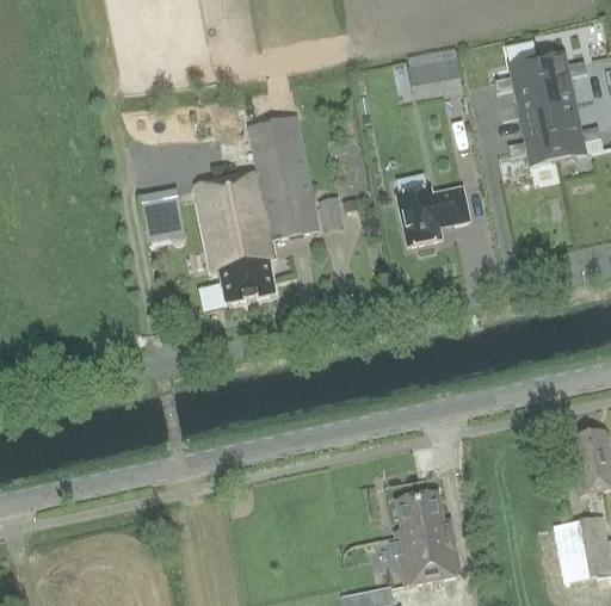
[(565,54),(537,60),(548,110),(575,104),(569,76),(587,73),(585,62),(567,66),(565,54)]
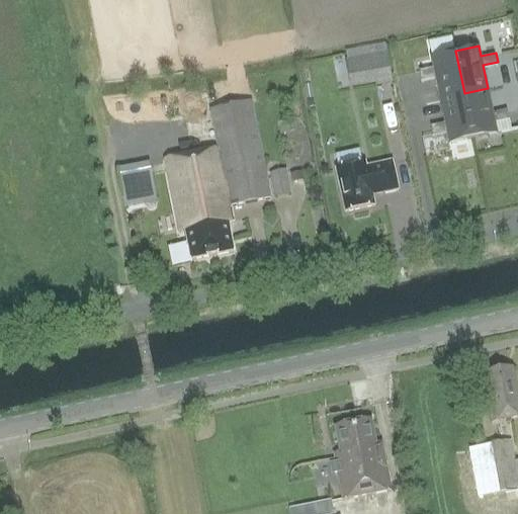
[(361,55),(366,79),(391,74),(385,50),(361,55)]
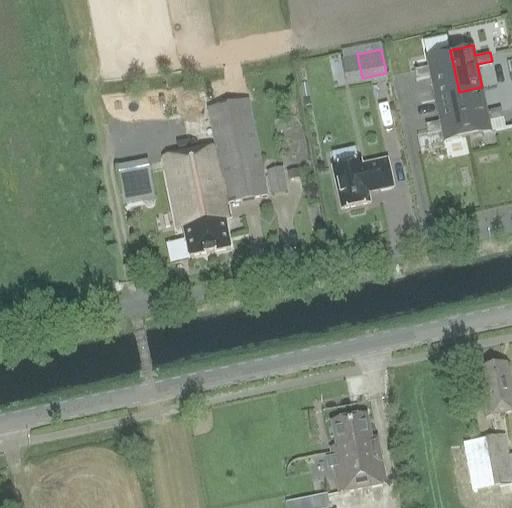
[(428,64),(414,68),(416,77),(430,74),(435,97),(459,92),(450,50),(426,55),(428,64)]
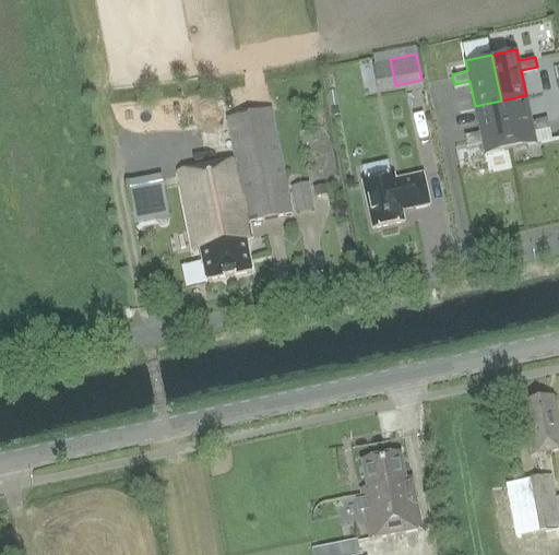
[(526,95),(501,101),(510,145),(536,141),(534,130),(549,127),(547,116),(532,119),(526,95)]
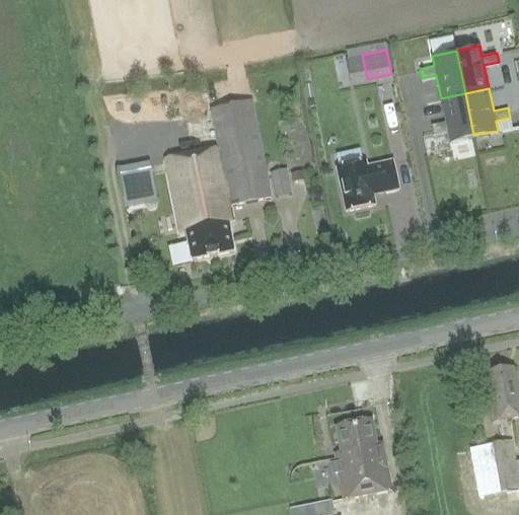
[(446,121),(432,124),(434,134),(448,131),(450,140),(473,135),(465,93),(441,98),(446,121)]
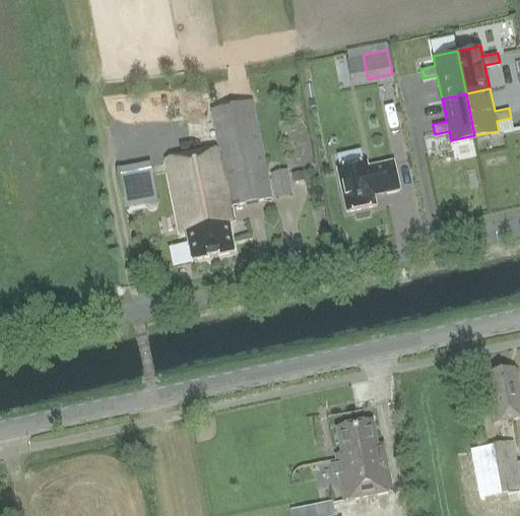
[(231,204),(271,196),(252,100),(210,108),(218,147),(166,157),(181,231),(187,230),(192,258),(234,250),(228,220),(234,219),(231,204)]
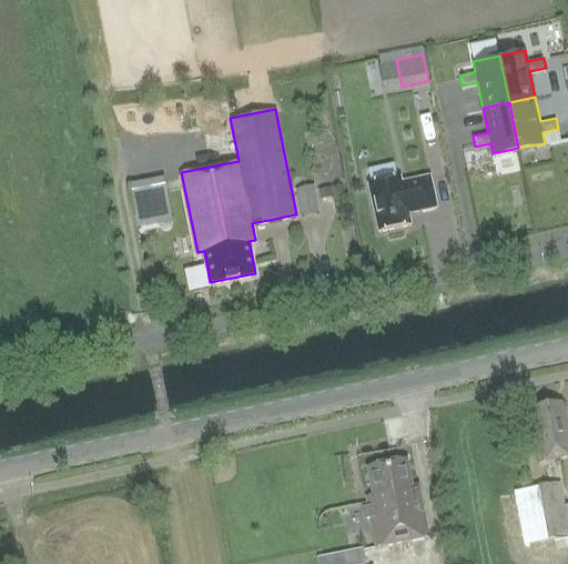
[(166,173),(132,180),(141,223),(175,215),(166,173)]
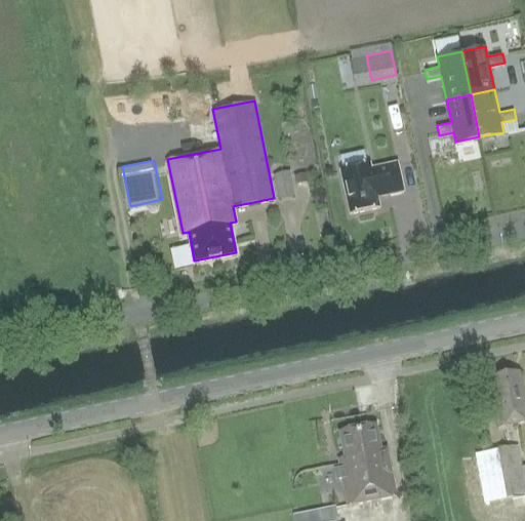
[(382,194),(404,190),(397,161),(371,166),(370,162),(340,169),(350,212),(379,206),(377,194),(382,193),(382,194)]
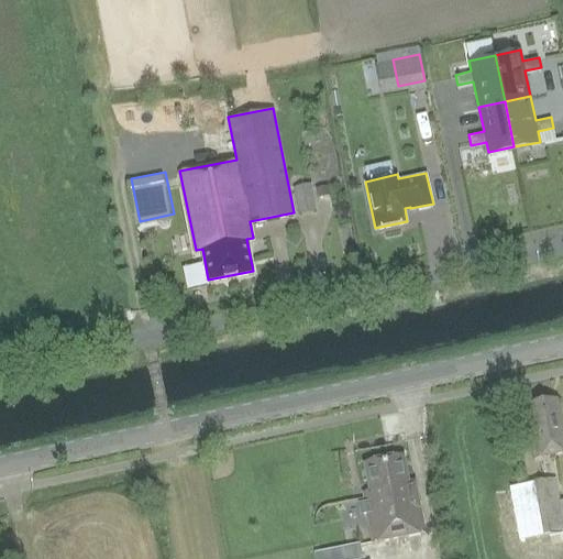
[(311,182),(293,185),(298,211),(317,208),(311,182)]
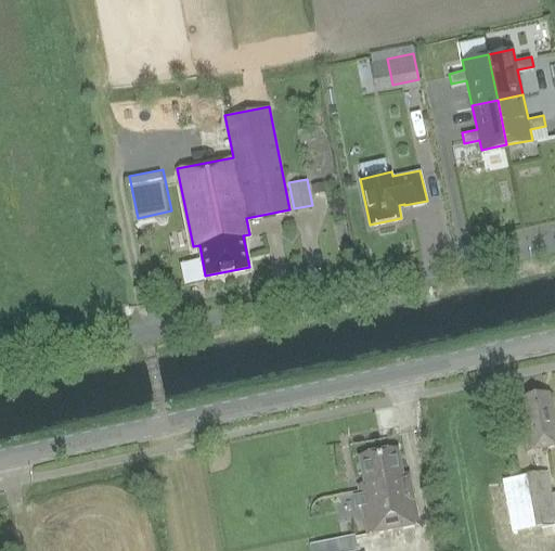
[(324,180),(311,183),(313,192),(326,190),(324,180)]
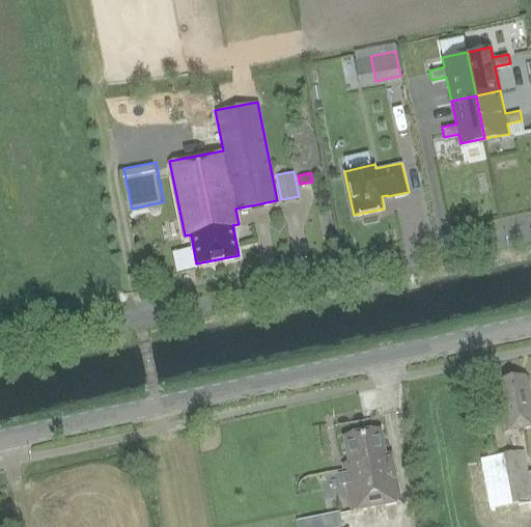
[(504,431),(530,424),(530,398),(530,397),(528,397),(523,375),(499,379),(504,401),(499,403),(504,431)]
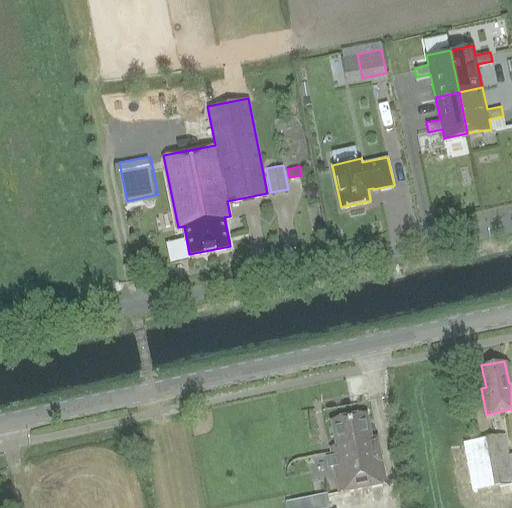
[(340,491),(387,482),(377,435),(372,436),(367,413),(331,420),(336,443),(330,444),(340,491)]
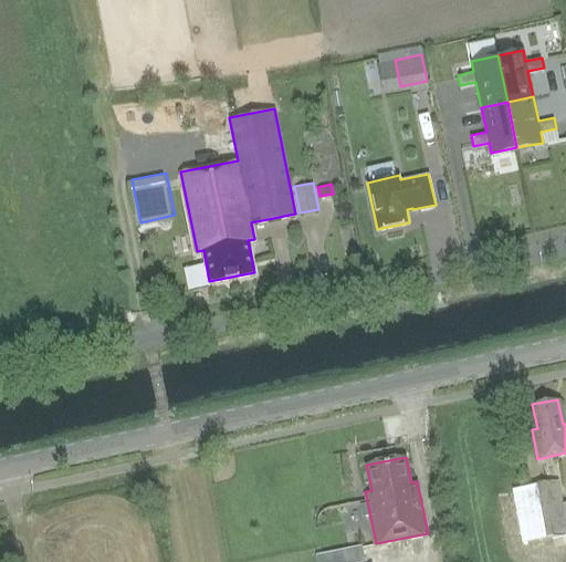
[(522,541),(538,538),(565,533),(565,501),(562,502),(558,479),(512,487),(522,541)]
